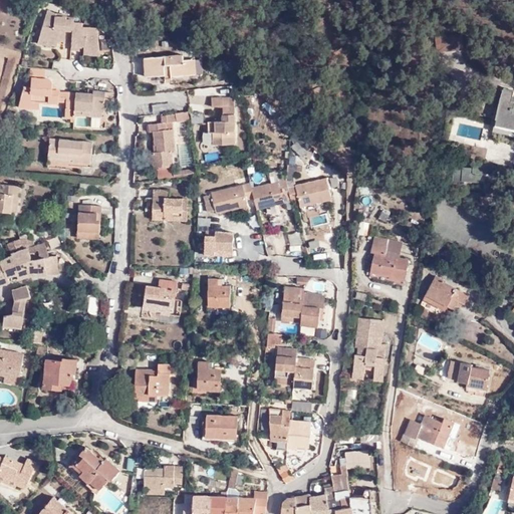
[(66,43),(72,43),(74,21),(74,19),(67,18),(55,17),(55,15),(55,13),(47,10),(39,39),(58,42),(64,42),(64,40),(67,40),(66,43)]
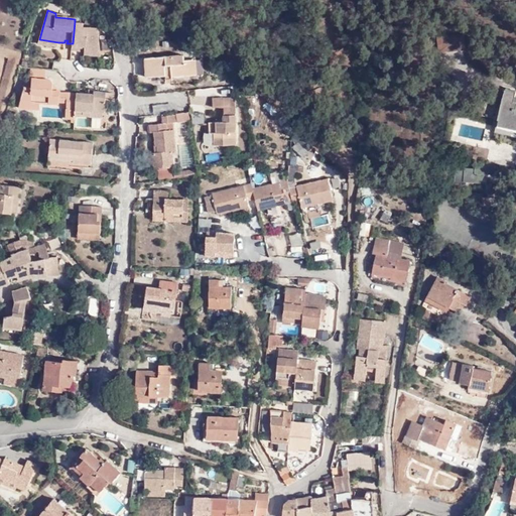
[(75,21),(73,43),(72,50),(81,51),(81,48),(81,47),(85,47),(85,48),(85,52),(101,53),(98,28),(84,27),(84,23),(75,21)]
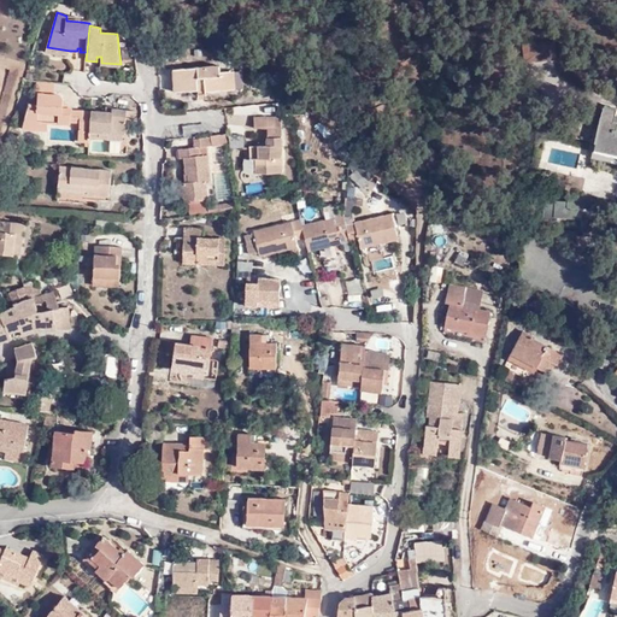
[(556,60),(554,42),(523,45),(524,63),(556,60)]
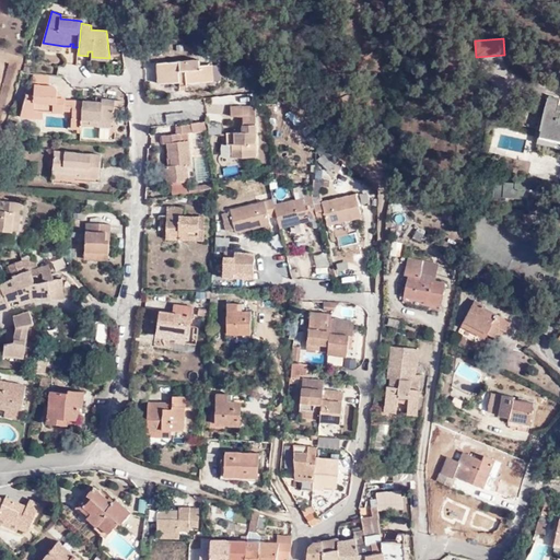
[(189,83),(214,81),(213,65),(199,66),(198,59),(156,63),(158,84),(182,81),(182,84),(189,83)]
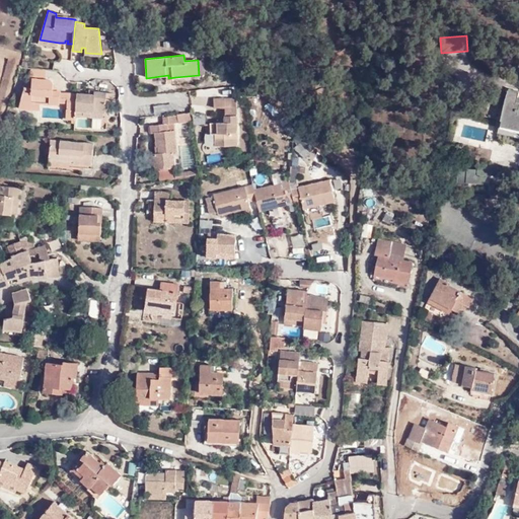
[(47,69),(33,68),(32,78),(46,79),(47,69)]
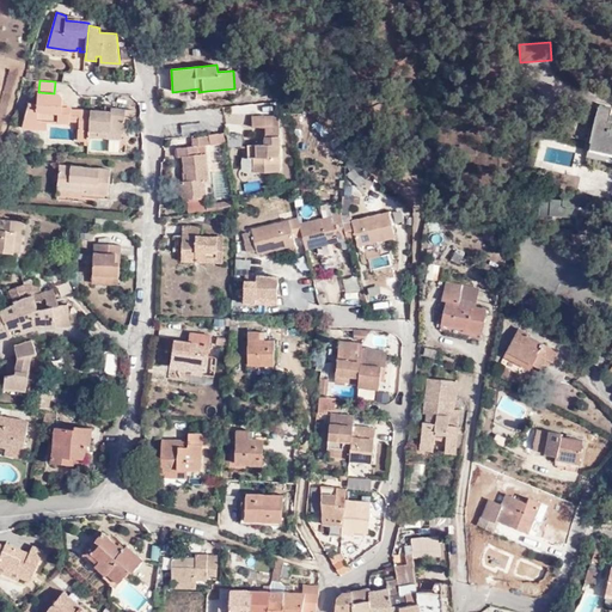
[(54,93),(38,92),(37,105),(29,104),(22,127),(37,128),(37,117),(49,118),(71,121),(79,122),(77,141),(89,142),(89,130),(91,110),(72,108),(72,106),(61,105),(62,99),(59,95),(57,95),(54,93)]
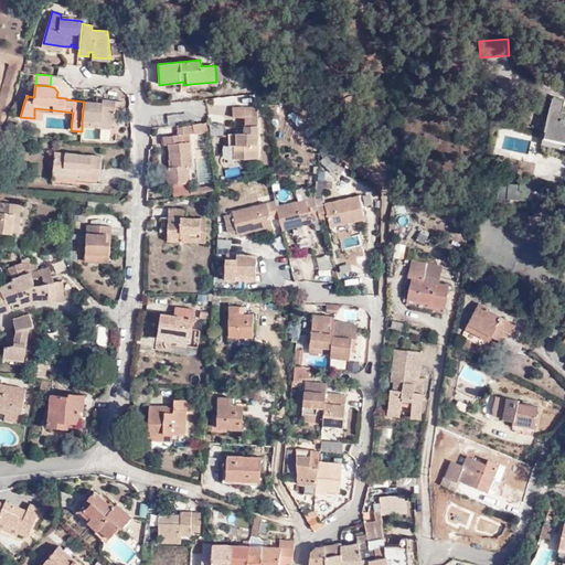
[(553,98),(544,131),(564,135),(564,110),(563,110),(564,102),(553,98)]
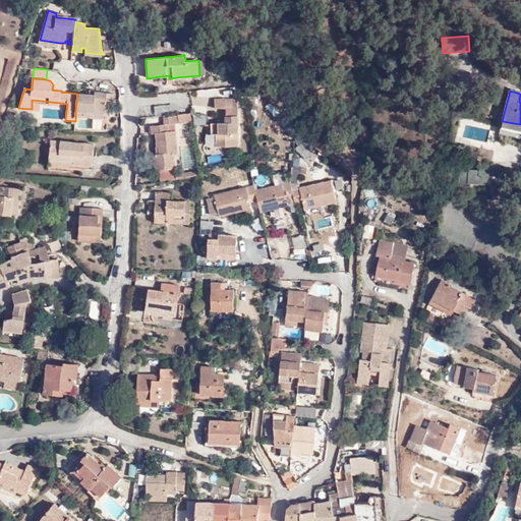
[(77,94),(75,111),(84,112),(104,113),(106,114),(107,103),(108,93),(95,92),(95,95),(89,95),(77,94)]
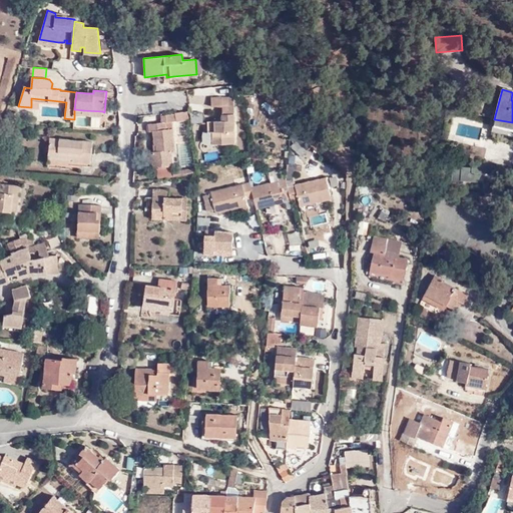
[(211,97),(211,106),(222,106),(222,121),(208,121),(208,132),(212,132),(212,143),(234,143),(233,96),(211,97)]
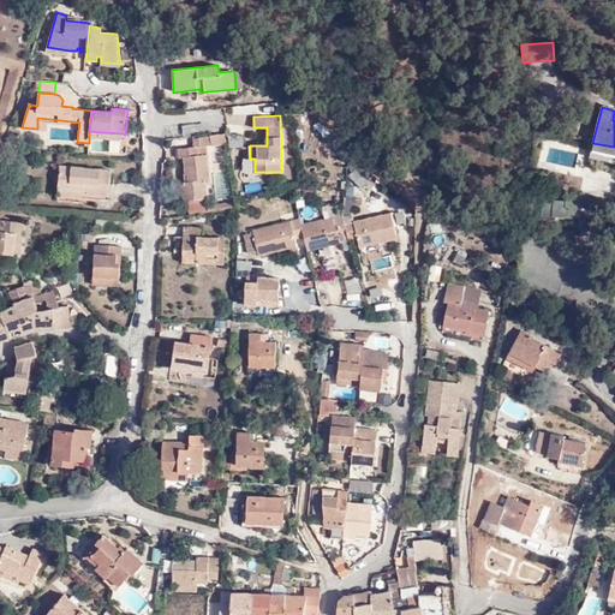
[(48,130),(49,119),(37,118),(37,129),(48,130)]
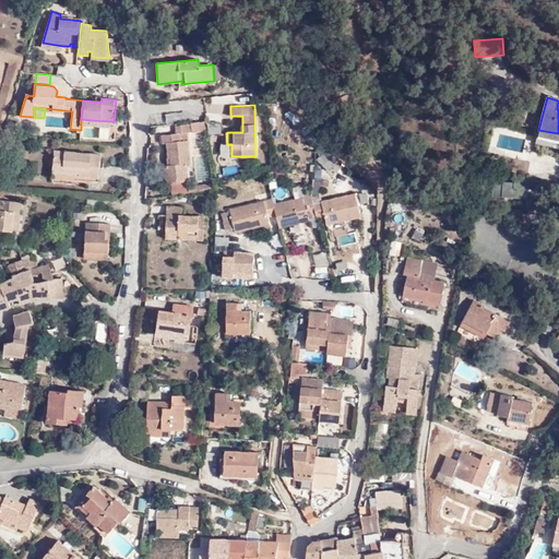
[(192,132),(209,130),(207,120),(191,122),(191,125),(192,132)]
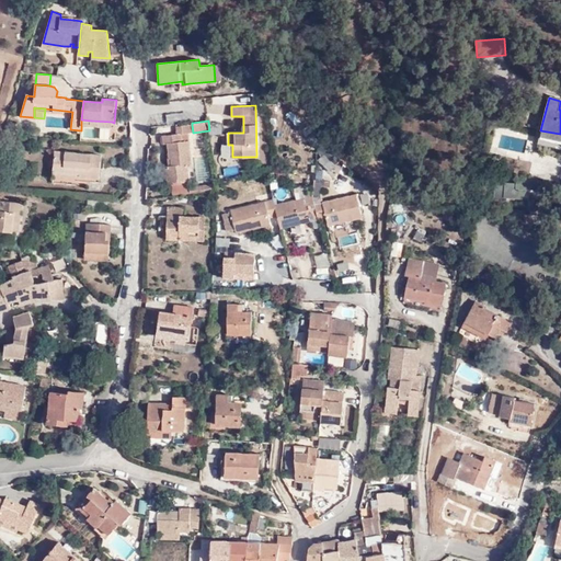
[(167,183),(171,183),(189,181),(190,181),(187,164),(192,164),(189,133),(193,133),(192,125),(175,126),(176,134),(162,136),(162,144),(167,142),(168,159),(171,159),(171,165),(169,165),(164,165),(167,183)]
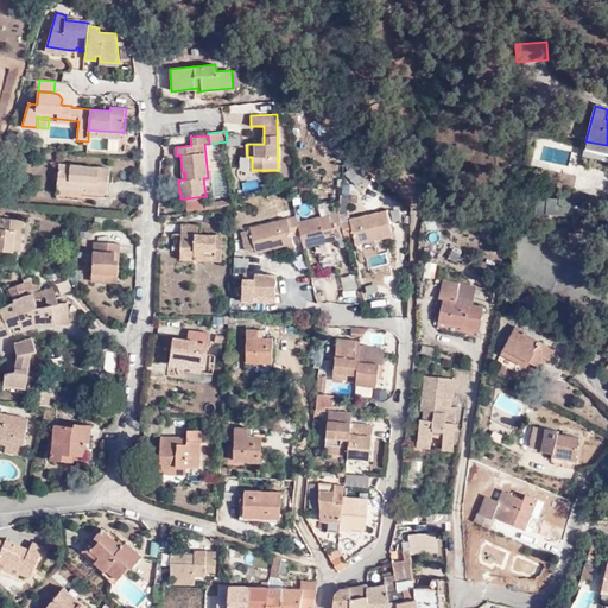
[(120,139),(109,138),(108,151),(119,152),(120,139)]
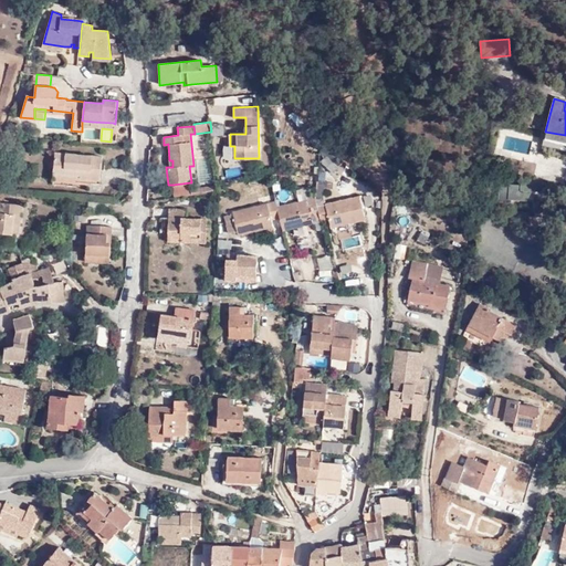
[(565,135),(545,132),(542,145),(565,149),(565,135)]
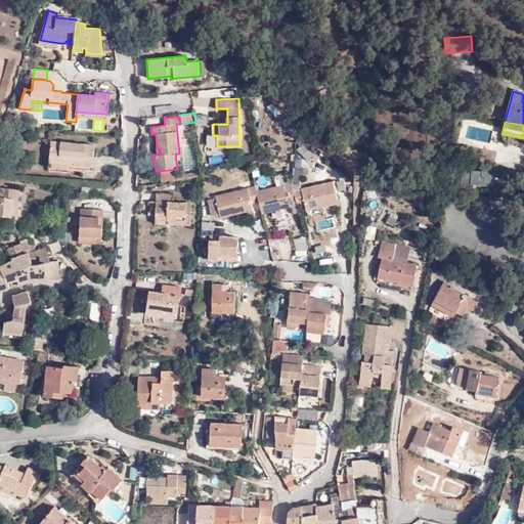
[(94,145),(51,141),(48,170),(73,172),(74,169),(92,170),(92,167),(94,145)]
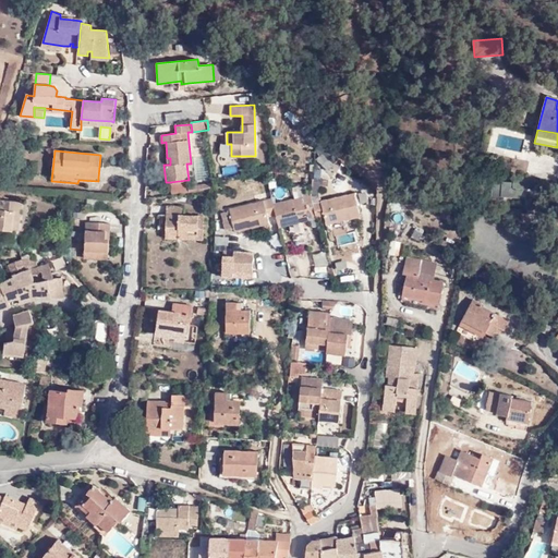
[(317,160),(328,171),(338,160),(328,150),(317,160)]
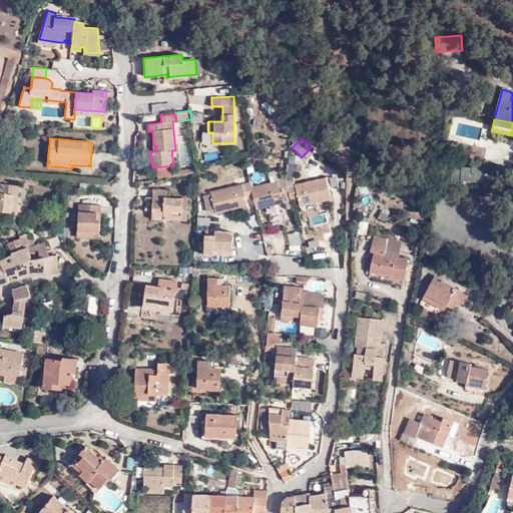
[(492,161),(471,160),(471,172),(461,171),(461,177),(451,176),(451,184),(463,185),(463,180),(478,181),(483,173),(491,174),(492,161)]
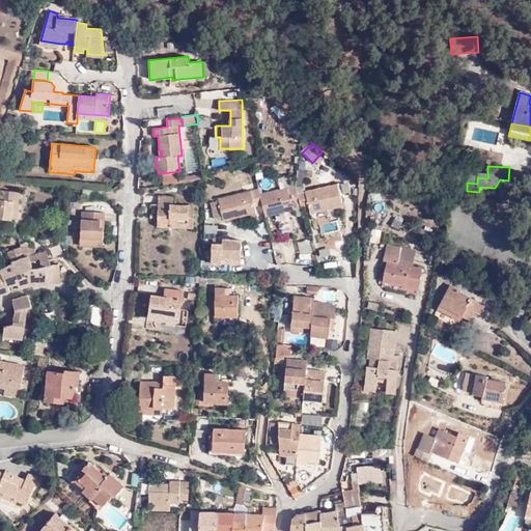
[(163,185),(178,184),(179,176),(178,171),(162,173),(163,185)]
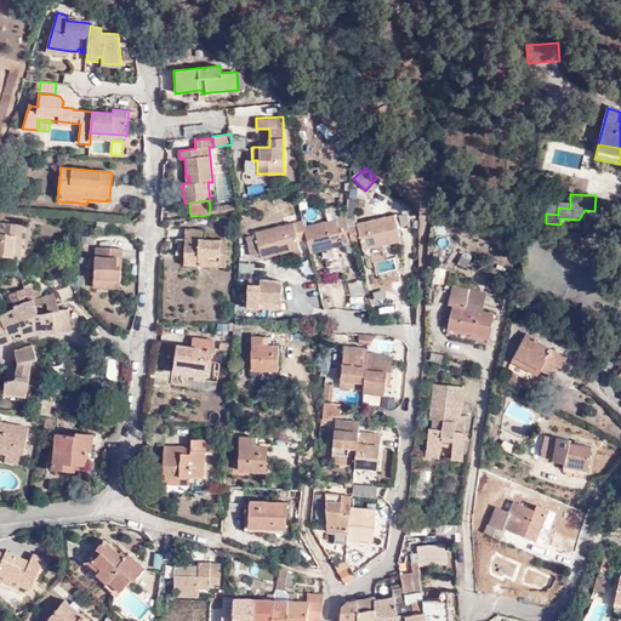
[(210,206),(209,215),(239,211),(239,204),(210,206)]
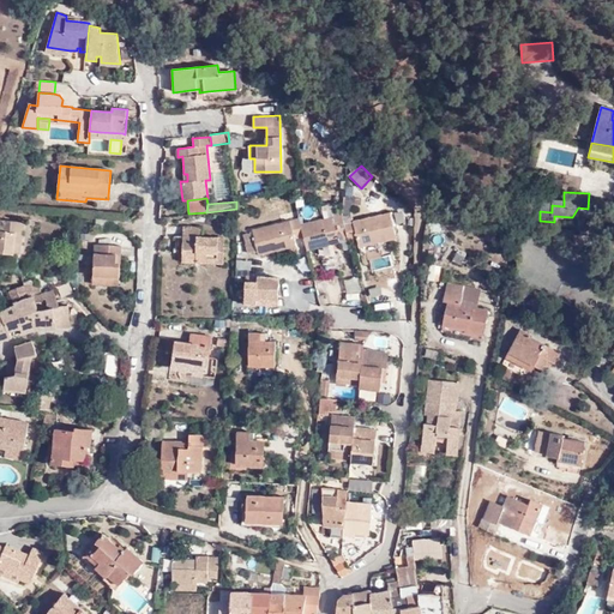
[(12,209),(0,206),(0,217),(1,214),(11,215),(12,209)]
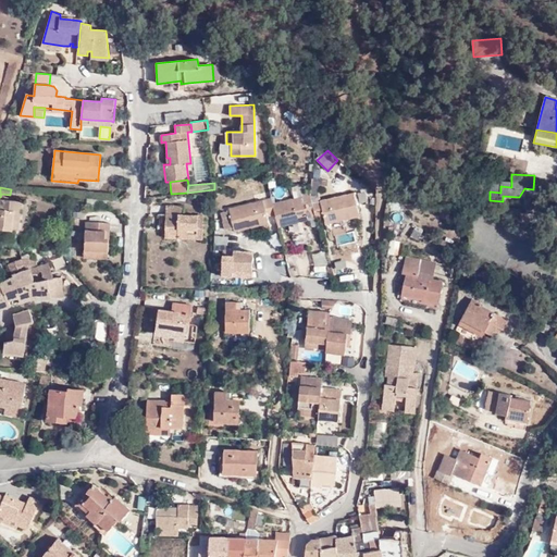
[(320,193),(311,195),(313,203),(322,201),(320,193)]
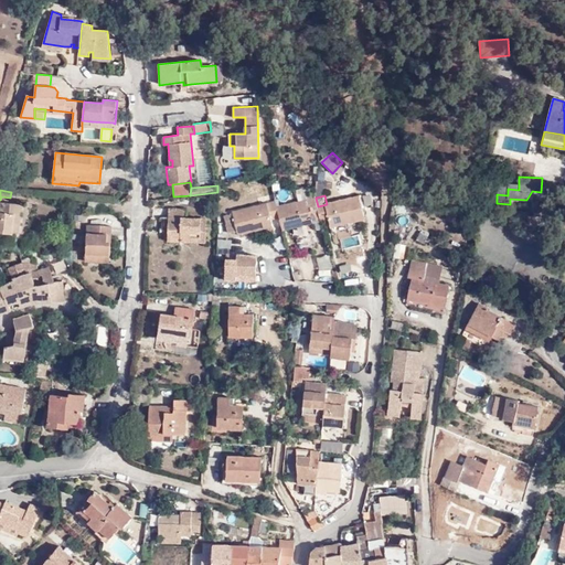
[(327,204),(318,206),(319,214),(321,222),(329,220),(331,227),(365,219),(360,195),(327,204)]
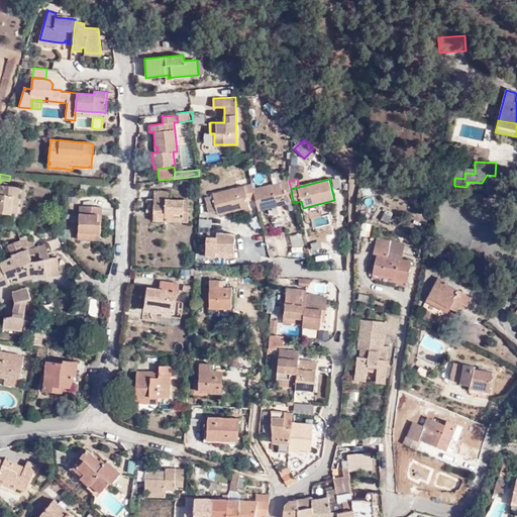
[(255,199),(259,211),(286,204),(285,198),(292,196),(291,189),(289,181),(288,181),(253,190),(255,199)]
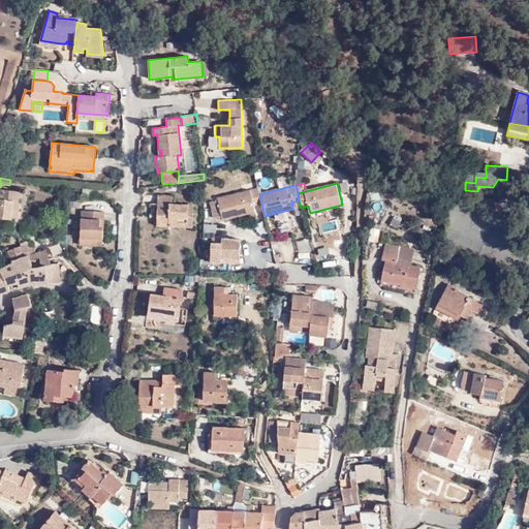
[(102,190),(84,188),(83,195),(101,197),(102,190)]
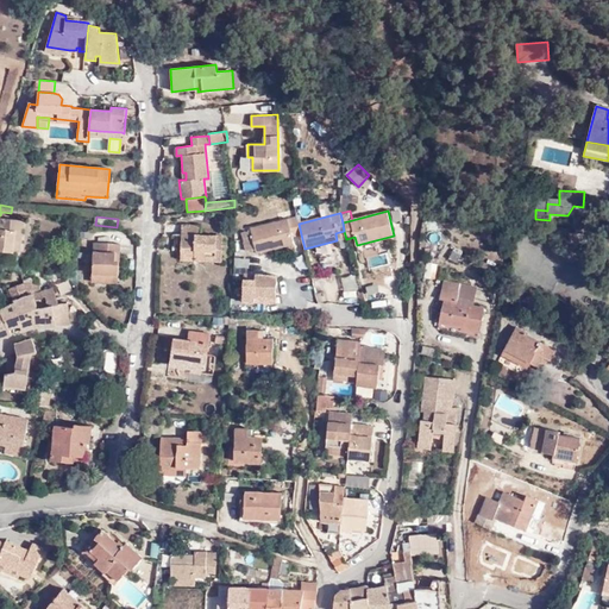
[(301,234),(299,224),(297,217),(250,228),(251,231),(242,232),(246,251),(256,249),(257,252),(294,244),(293,237),(301,234)]
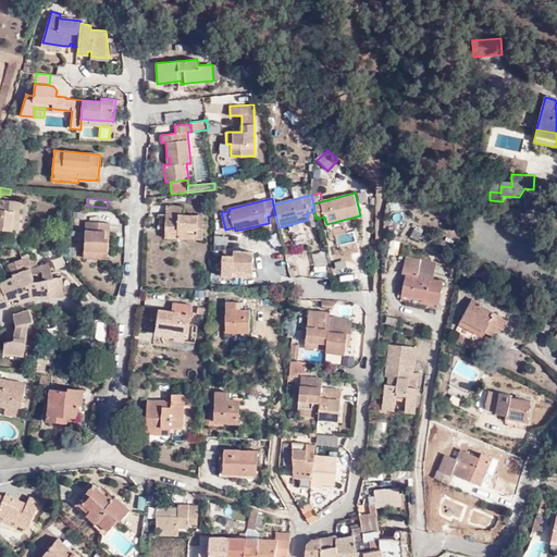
[(23,201),(0,199),(0,229),(19,232),(23,201)]
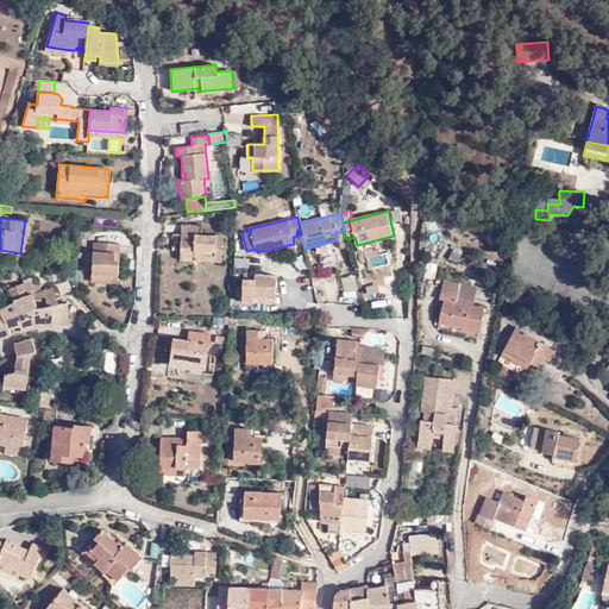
[(194,250),(194,259),(221,261),(221,236),(200,234),(201,225),(182,224),(181,249),(194,250)]
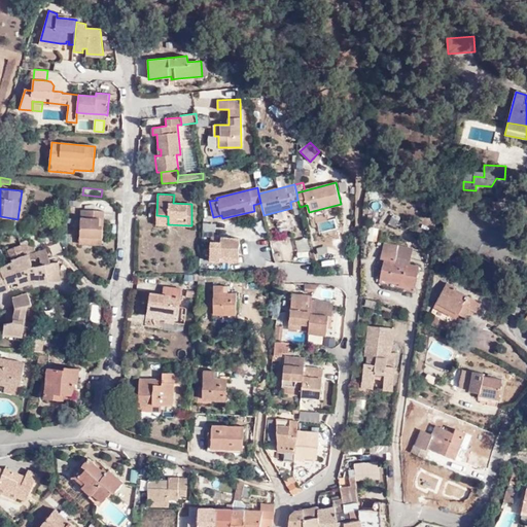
[(80,209),(79,238),(103,239),(104,225),(100,225),(100,218),(104,218),(104,210),(80,209)]
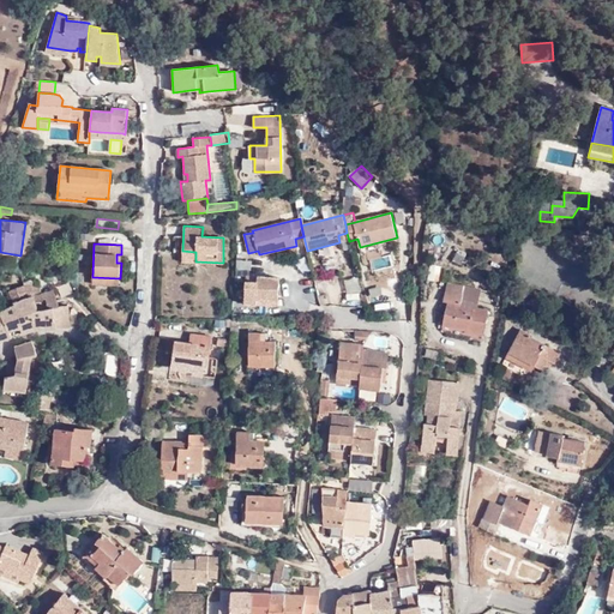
[(450,262),(462,265),(467,251),(455,247),(450,262)]
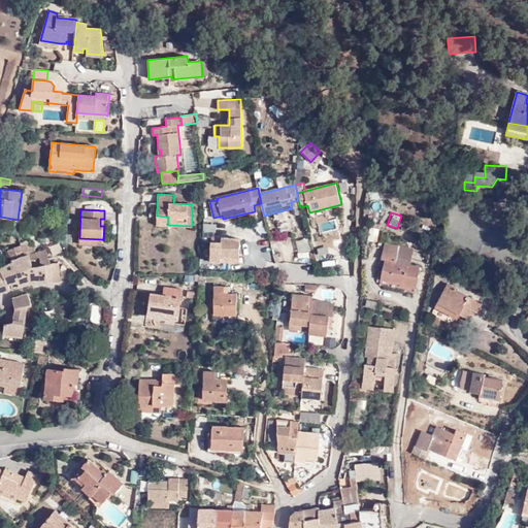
[(291,215),(276,218),(279,233),(295,229),(291,215)]
